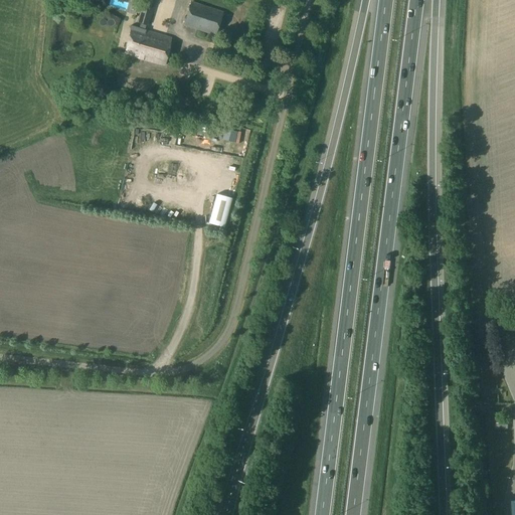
[(167,36),(144,29),(145,25),(148,25),(155,0),(143,0),(137,22),(139,23),(138,27),(131,25),(129,34),(124,55),(165,66),(167,58),(168,58),(170,46),(172,37),(167,36)]
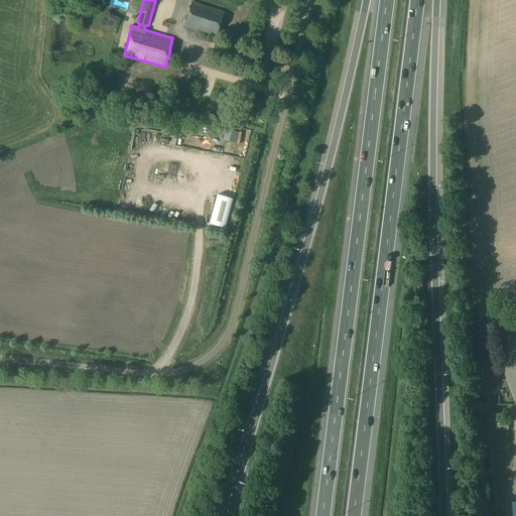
[(191,2),(183,25),(197,29),(217,36),(224,12),(191,2)]
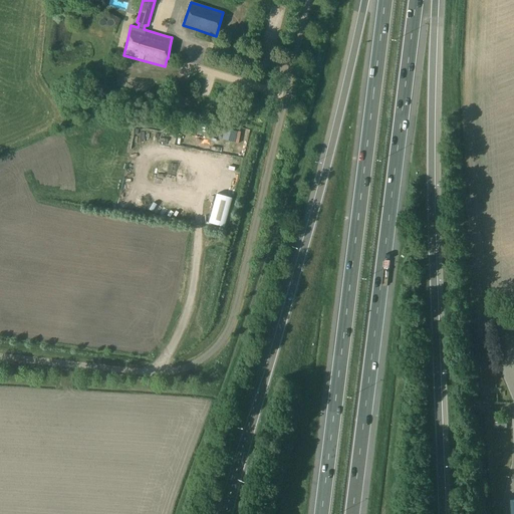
[(118,123),(104,121),(103,133),(116,135),(118,123)]
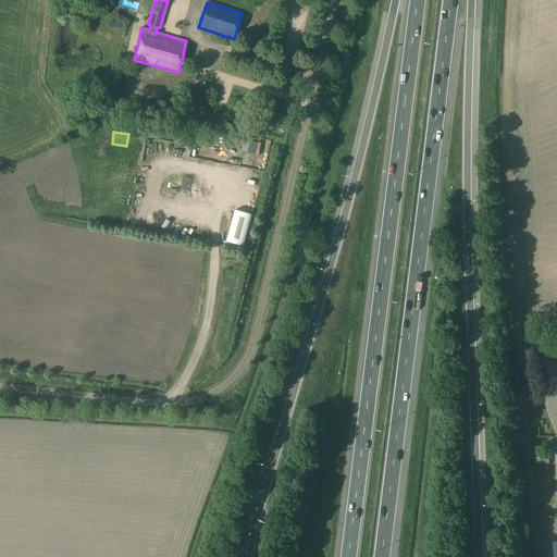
[(254,155),(256,143),(244,139),(240,151),(242,151),(252,155),(254,155)]
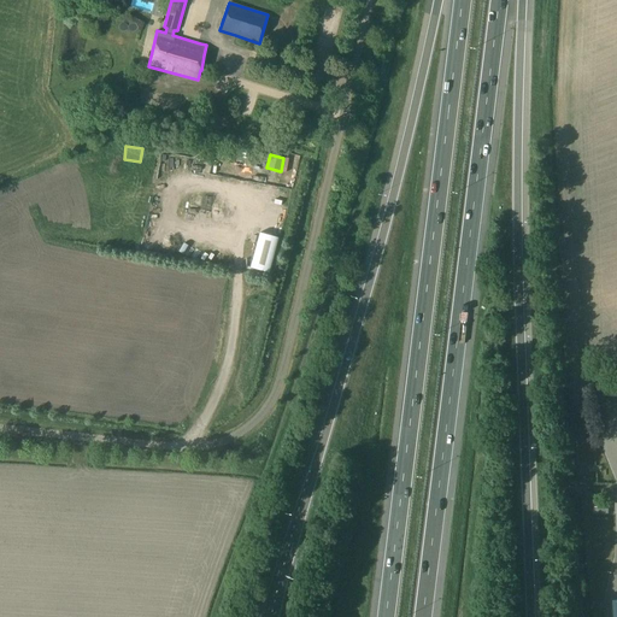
[(250,268),(269,272),(277,238),(259,233),(250,268)]
